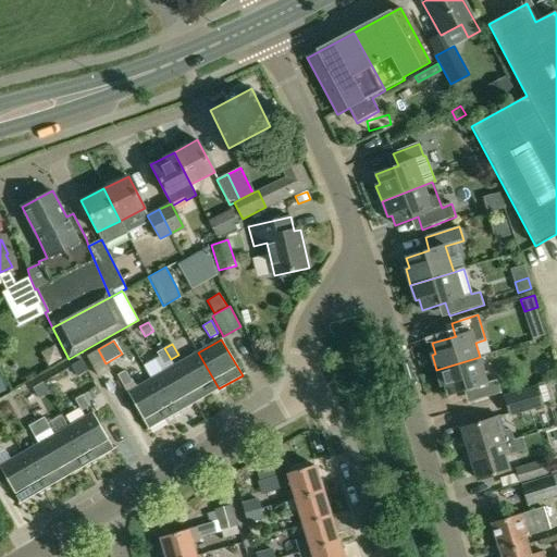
[(62,360),(54,347),(42,354),(49,367),(62,360)]
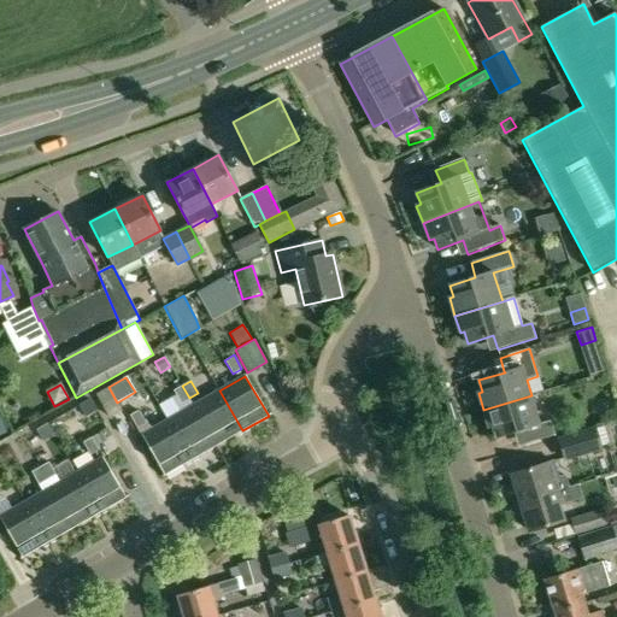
[(181,404),(189,398),(182,386),(172,391),(181,404)]
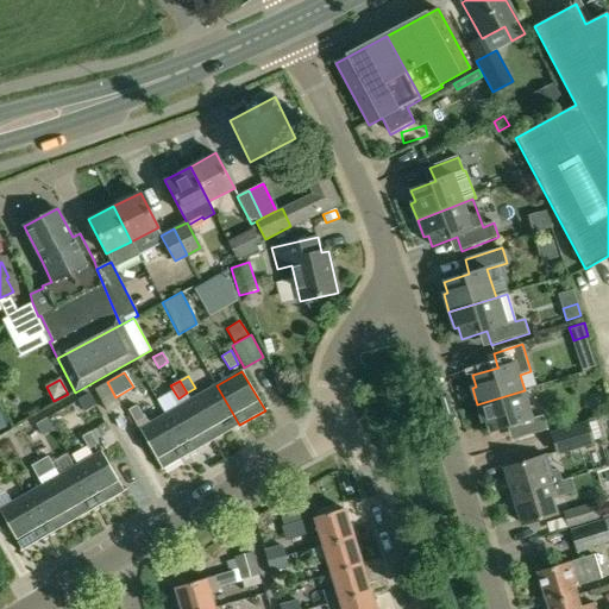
[(217,385),(190,400),(213,440),(239,425),(217,385)]
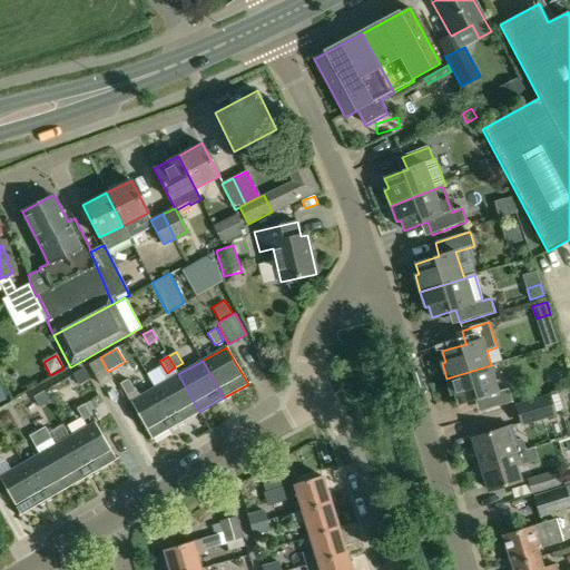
[(491,365),(446,379),(452,395),(455,394),(459,404),(477,400),(482,397),(487,411),(513,402),(509,389),(499,392),(491,365)]
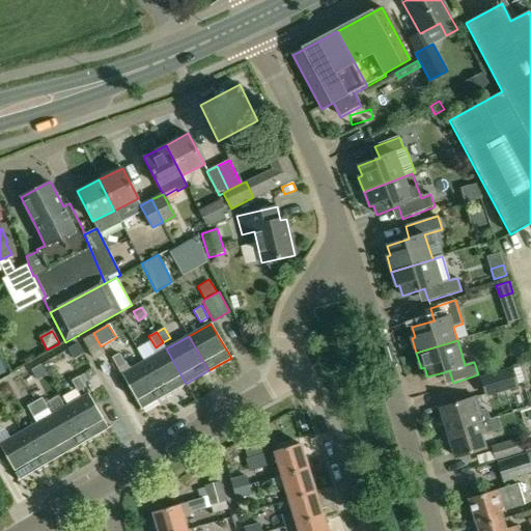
[(67,348),(74,359),(84,354),(78,342),(67,348)]
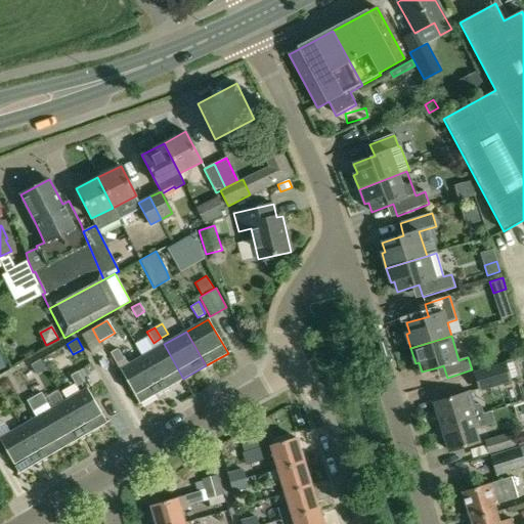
[(164,344),(142,356),(162,391),(183,379),(164,344)]
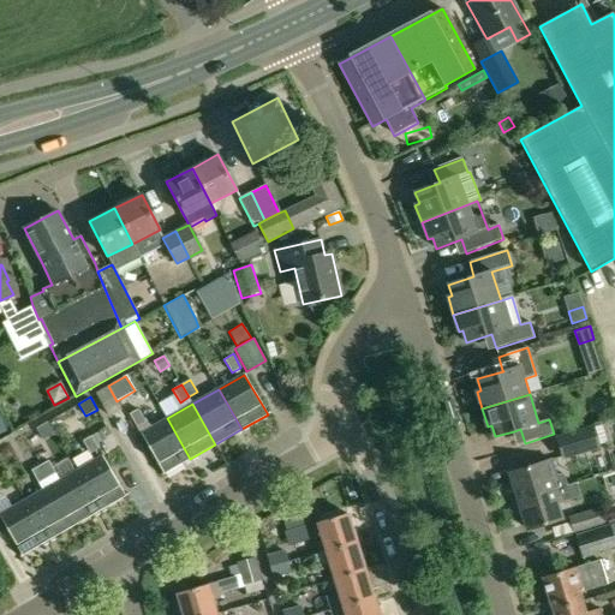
[(138,408),(129,415),(136,427),(145,422),(138,408)]
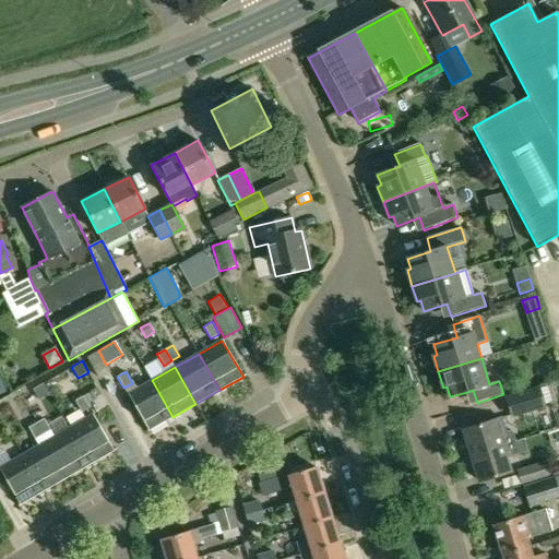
[(135,390),(128,394),(149,430),(173,417),(152,380),(135,390)]
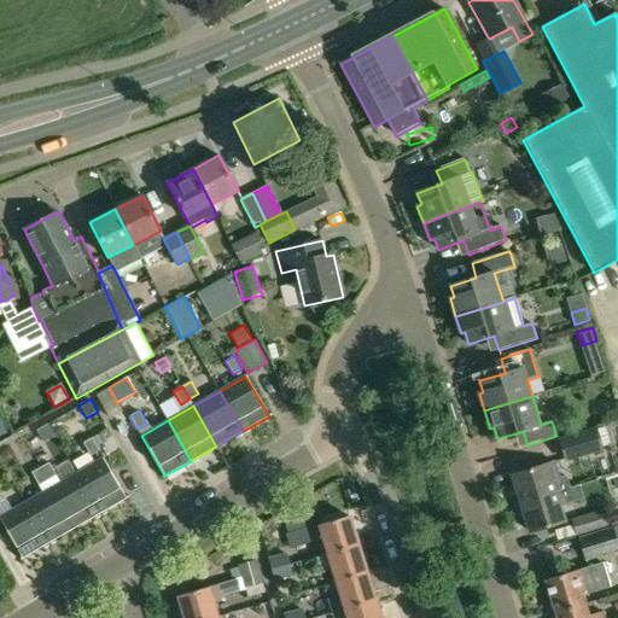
[(54,436),(47,424),(36,431),(44,443),(54,436)]
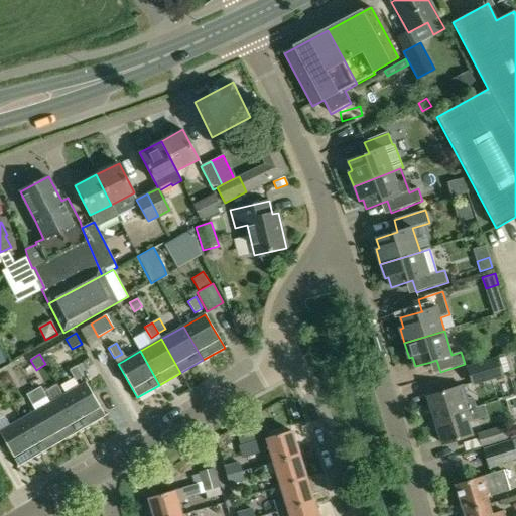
[(499,359),(467,369),(472,384),(503,374),(499,359)]
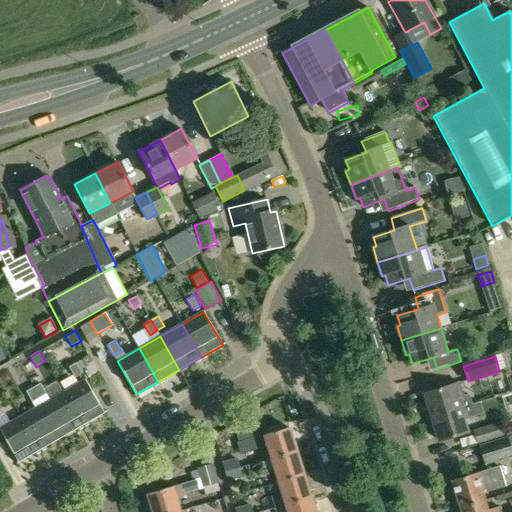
[(75,363),(69,367),(75,377),(82,373),(75,363)]
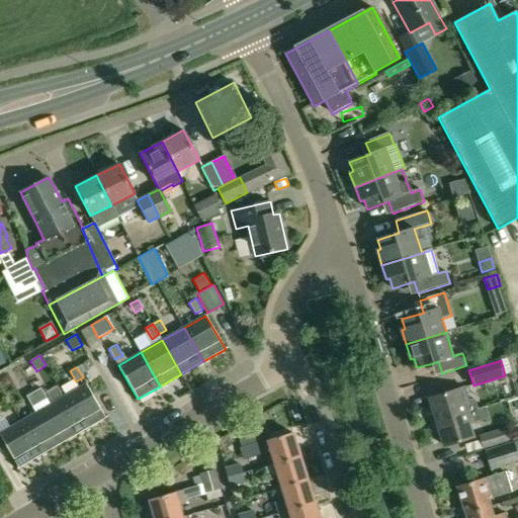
[(85,383),(63,396),(77,420),(83,430),(105,418),(85,383)]
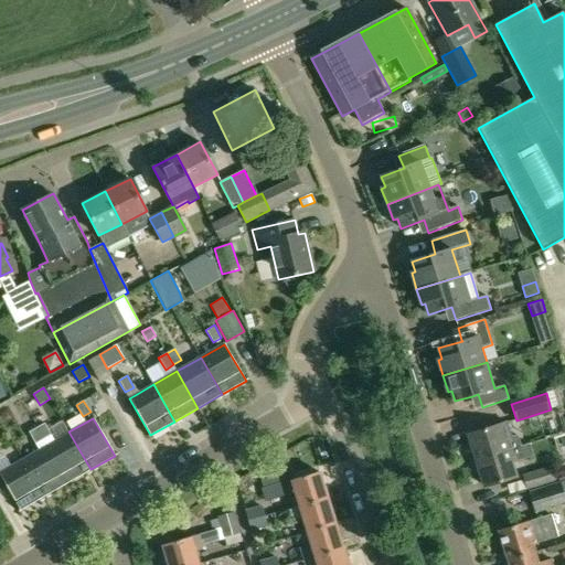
[(45,424),(35,429),(42,440),(51,435),(45,424)]
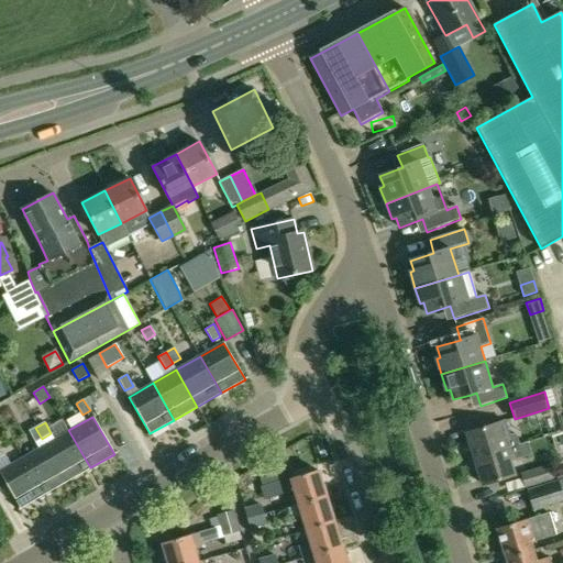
[(498,423),(467,432),(475,459),(519,445),(515,434),(503,439),(498,423)]
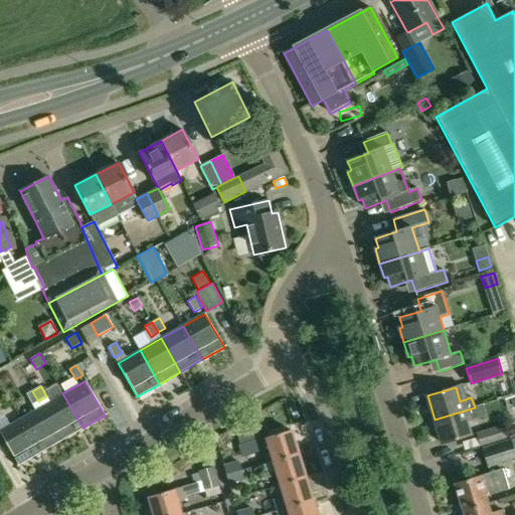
[(32,391),(26,394),(32,404),(38,401),(32,391)]
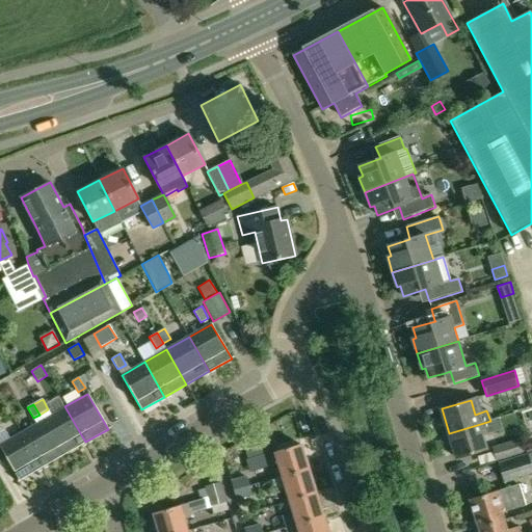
[(51,415),(43,420),(62,453),(62,455),(85,442),(79,431),(64,406),(51,415)]
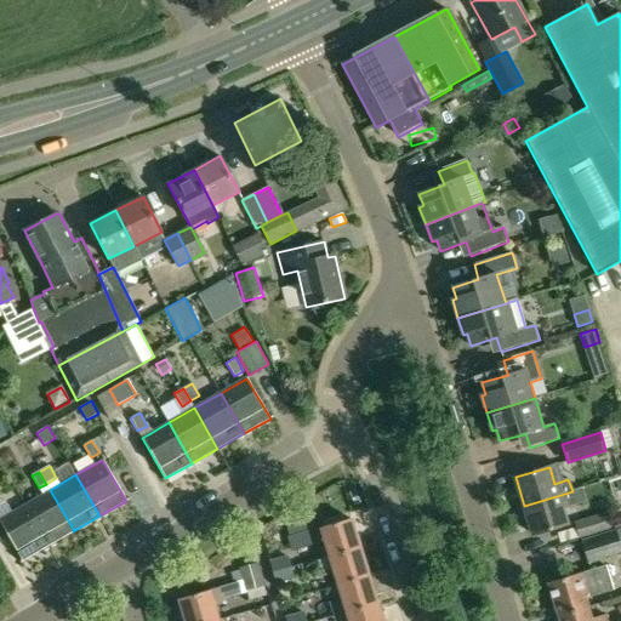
[(573,491),(524,506),(533,535),(568,524),(562,507),(585,500),(581,489),(573,491)]
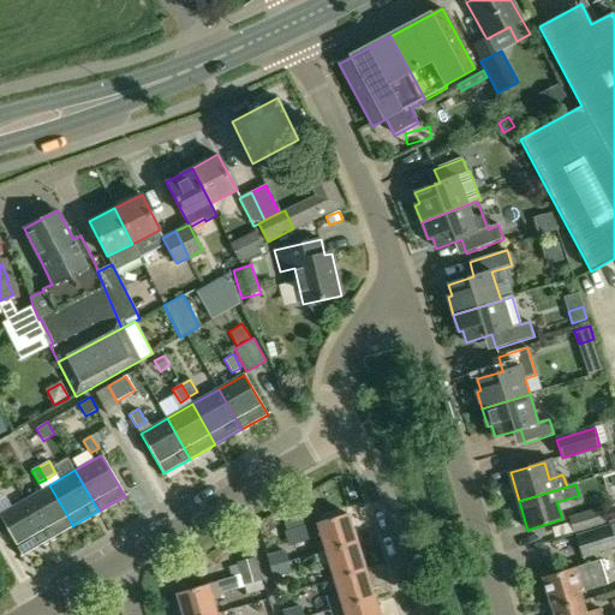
[(24,500),(23,501),(46,541),(72,526),(72,524),(49,485),(42,489),(24,500)]
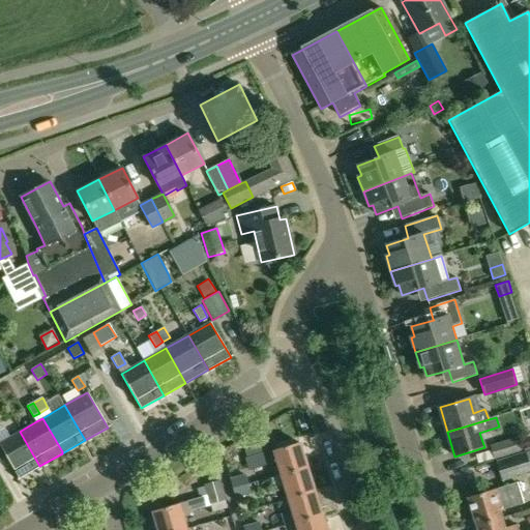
[(0,461),(5,459),(18,478),(39,466),(20,432),(0,442),(0,461)]
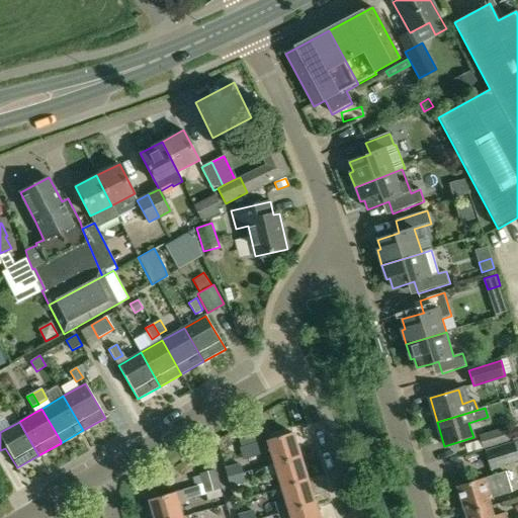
[(506,428),(480,436),(484,448),(509,440),(506,428)]
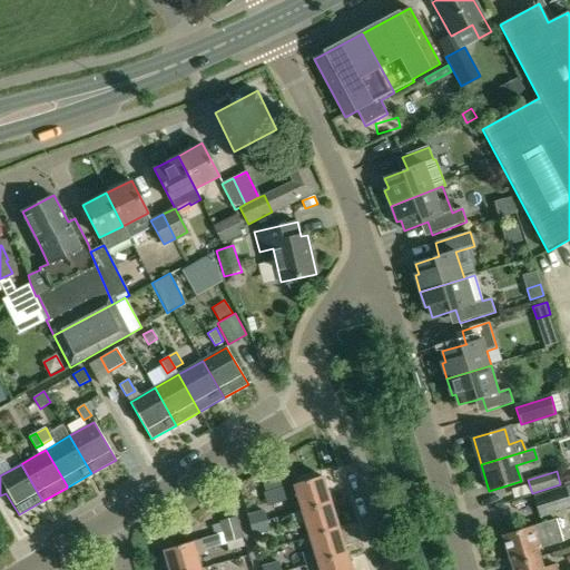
[(277,472),(261,477),(265,490),(282,484),(277,472)]
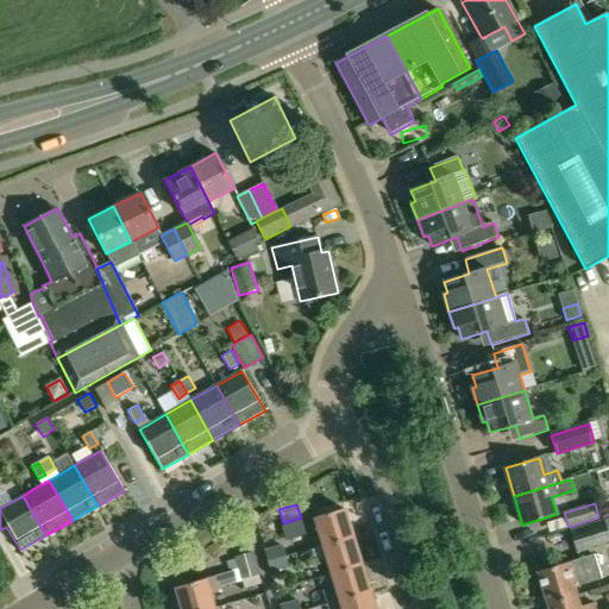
[(344,508),(314,518),(322,545),(352,537),(344,508)]
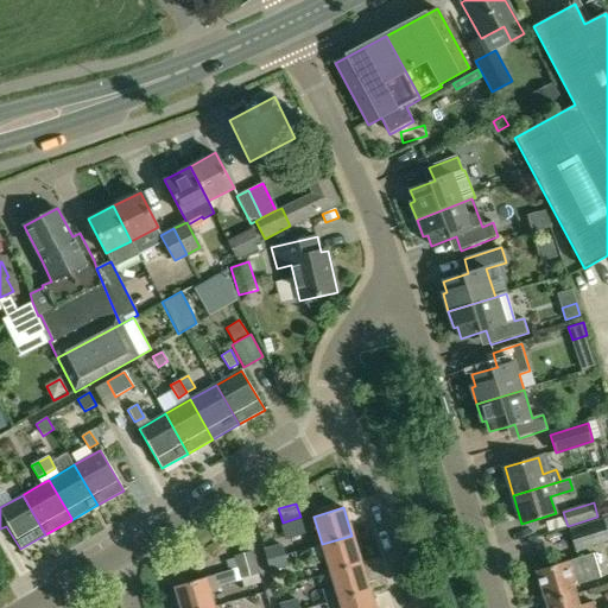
[(607,533),(603,518),(569,529),(576,551),(607,542),(607,533)]
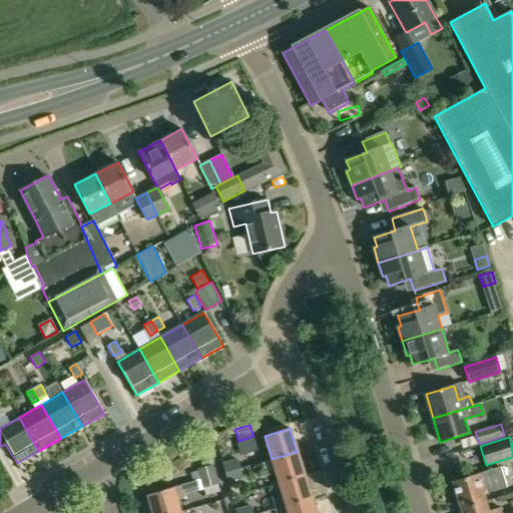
[(272,459),(263,462),(266,472),(275,469),(279,483),(304,475),(297,452),(272,459)]
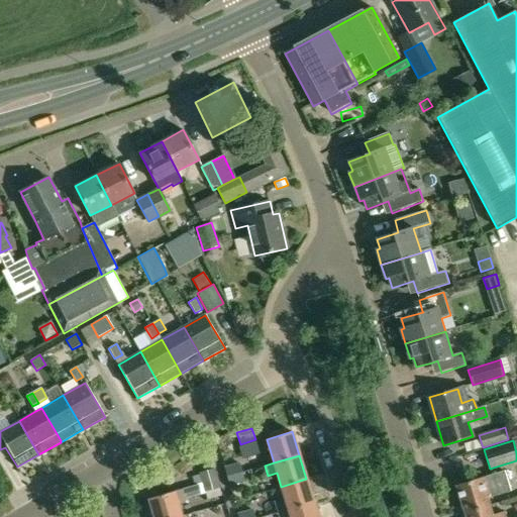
[(239,462),(224,467),(227,478),(242,473),(239,462)]
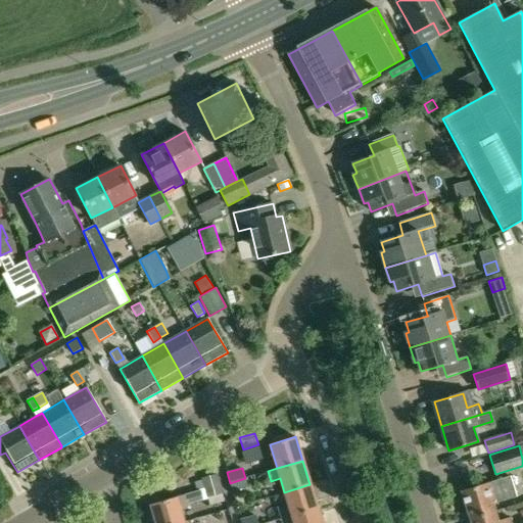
[(197,491),(186,494),(189,505),(199,502),(208,498),(210,506),(225,502),(223,494),(218,474),(201,478),(202,480),(195,482),(197,491)]
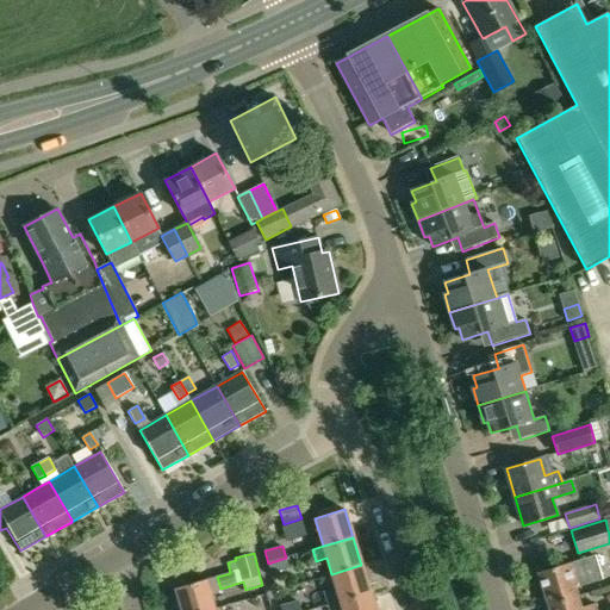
[(580,560),(539,573),(548,605),(578,597),(574,586),(587,583),(602,578),(596,555),(580,560)]
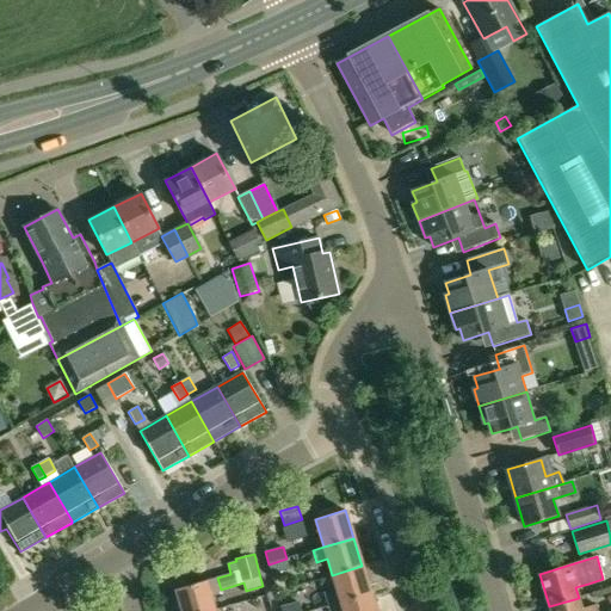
[(287,559),(269,565),(272,574),(290,569),(287,559)]
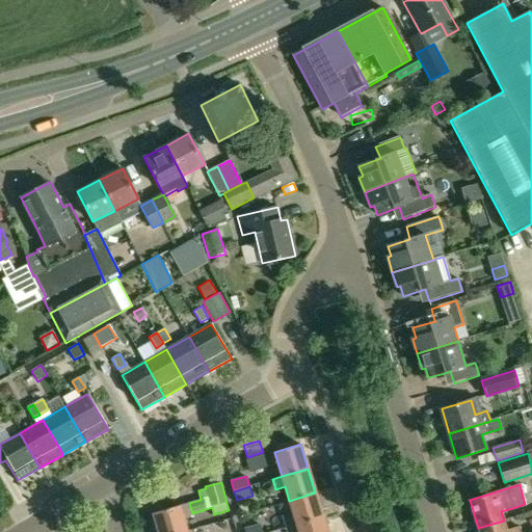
[(293,511),(281,515),(282,517),(285,528),(322,516),(315,493),(289,501),(293,511)]
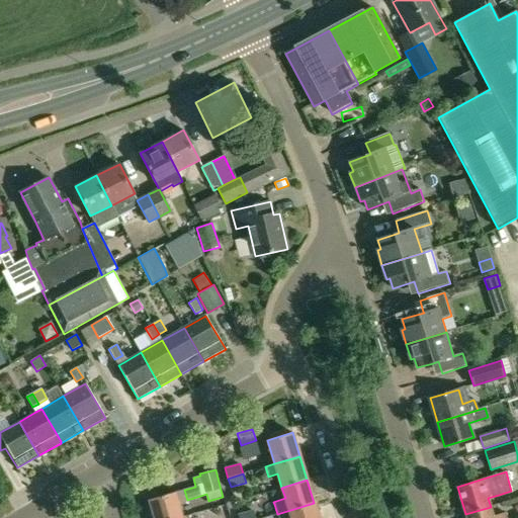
[(175,493),(150,500),(154,517),(175,517),(182,516),(178,504),(175,493)]
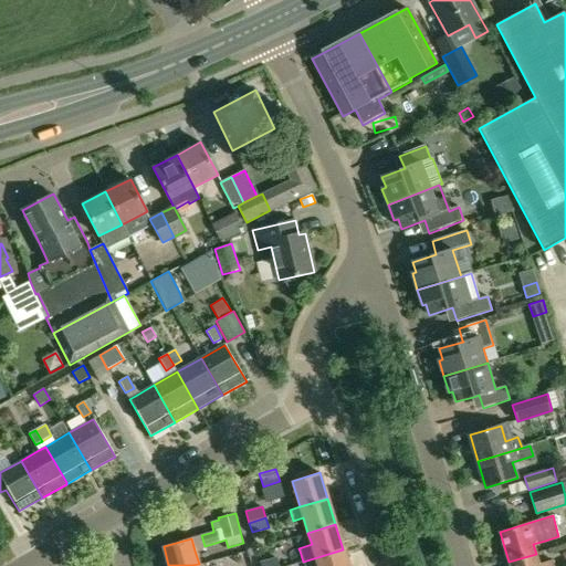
[(347,565),(343,549),(303,562),(304,565),(347,565)]
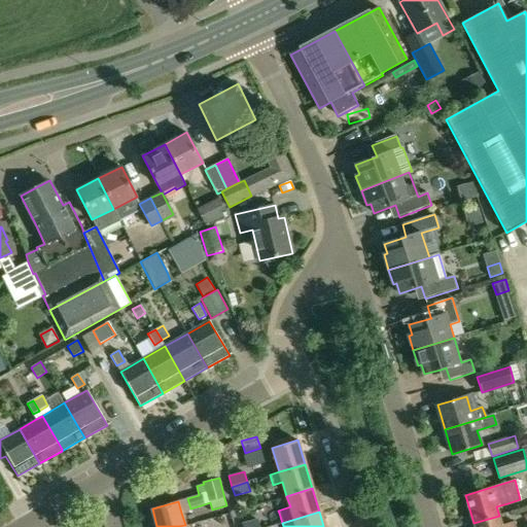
[(499,516),(473,523),(475,526),(515,526),(514,522),(502,525),(499,516)]
